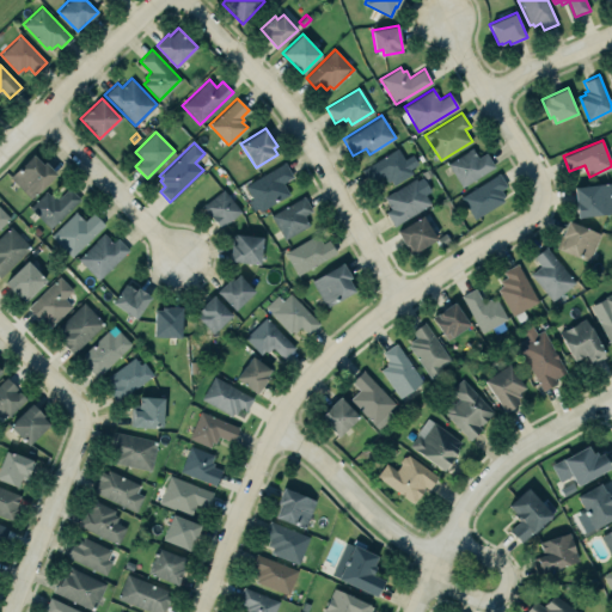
[(361,170),(397,148),(404,160),(411,155),(417,164),(409,169),(412,173),(398,182),(396,177),(387,182),(384,175),(369,183),(361,170)]
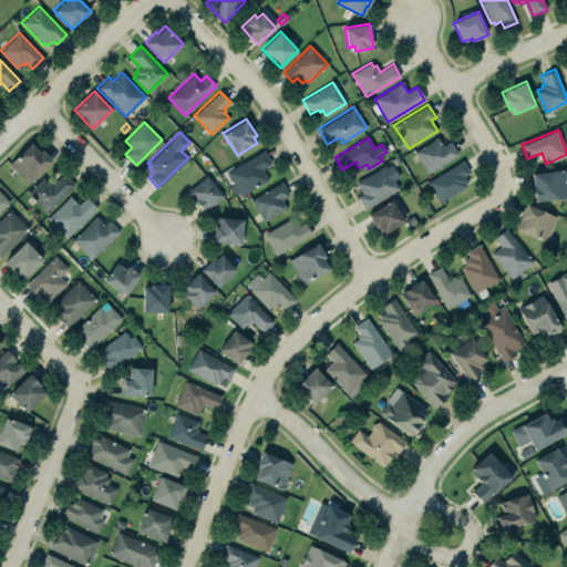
[(443,146),(451,142),(459,154),(428,173),(414,152),(437,137),(443,146)]
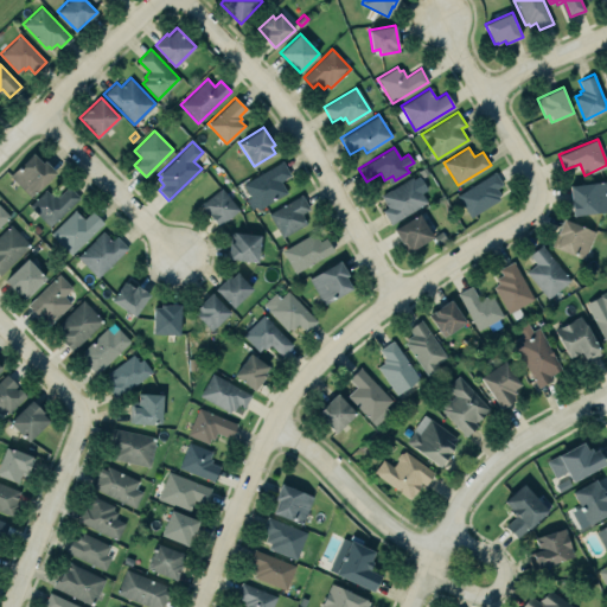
[(43,163),(45,160),(57,172),(30,197),(10,176),(33,153),(43,163)]
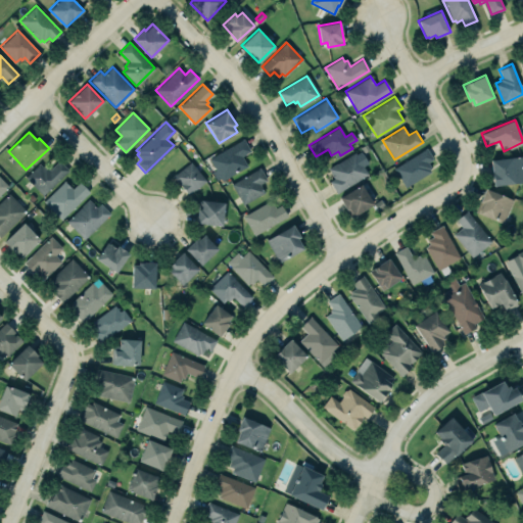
[(208,158),(243,139),(250,151),(242,155),(247,165),(222,181),(220,178),(217,180),(211,172),(216,170),(208,158)]
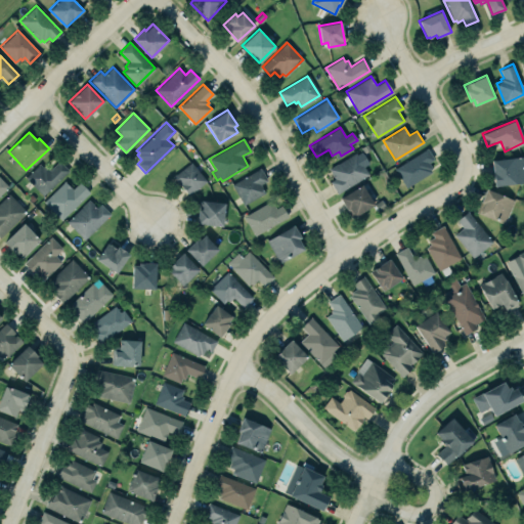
[(366,144),(369,149),(363,153),(360,147),(366,144)]
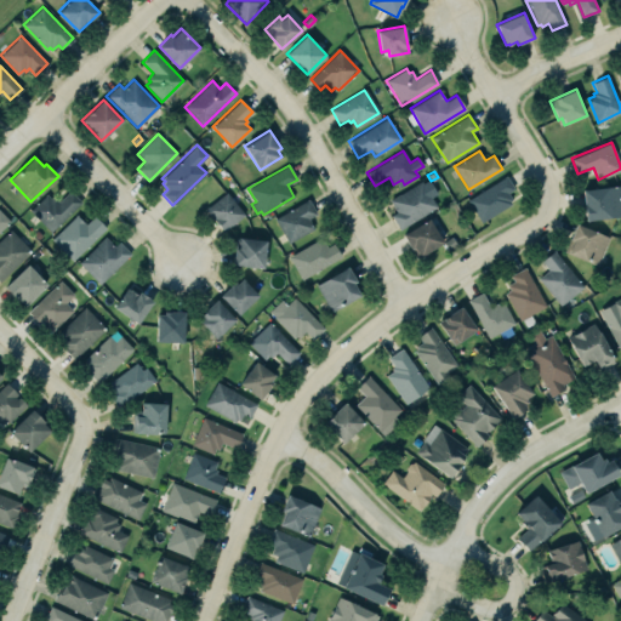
[(506,176),(514,188),(507,193),(512,199),(510,200),(511,204),(480,222),(467,200),(506,176)]
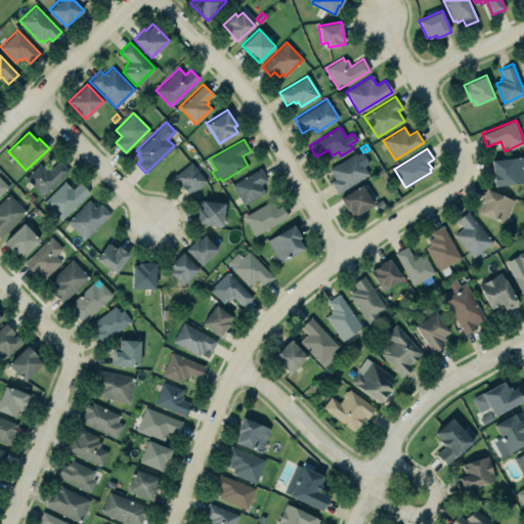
[(354,153),(368,174),(337,193),(330,181),(335,178),(329,169),(354,153)]
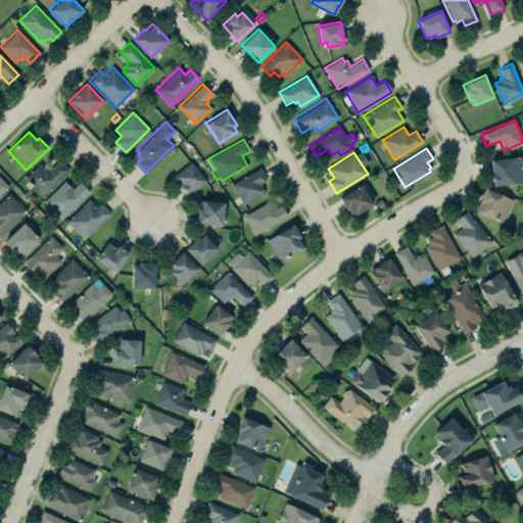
[(522,155),(522,163),(522,182),(494,185),(491,159),(522,155)]
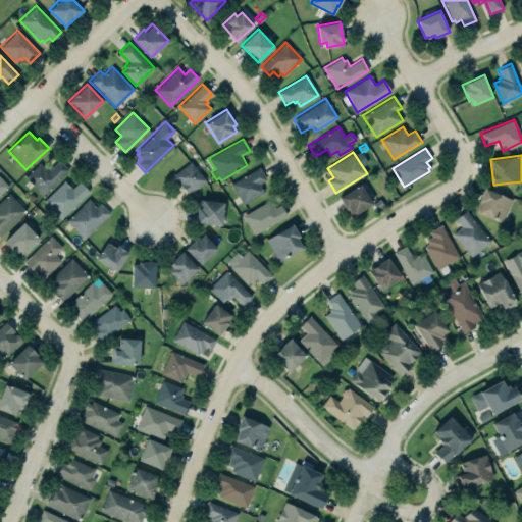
[(59,160),(68,169),(42,195),(24,176),(39,163),(43,167),(45,165),(49,169),(59,160)]
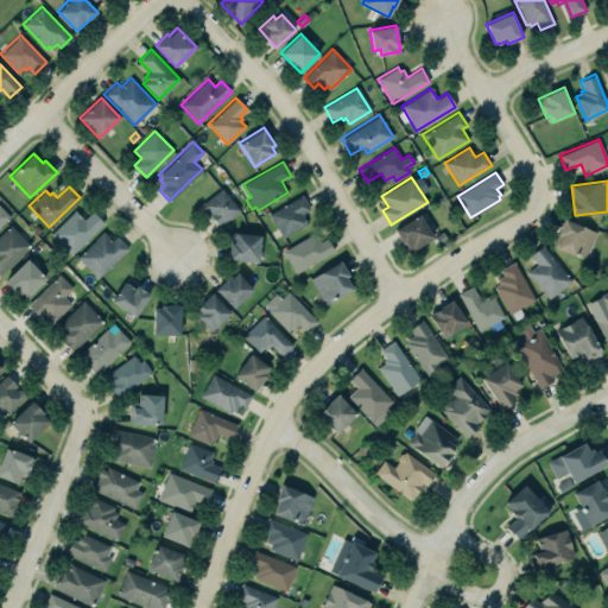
[(222,188),(240,210),(219,227),(201,204),(222,188)]
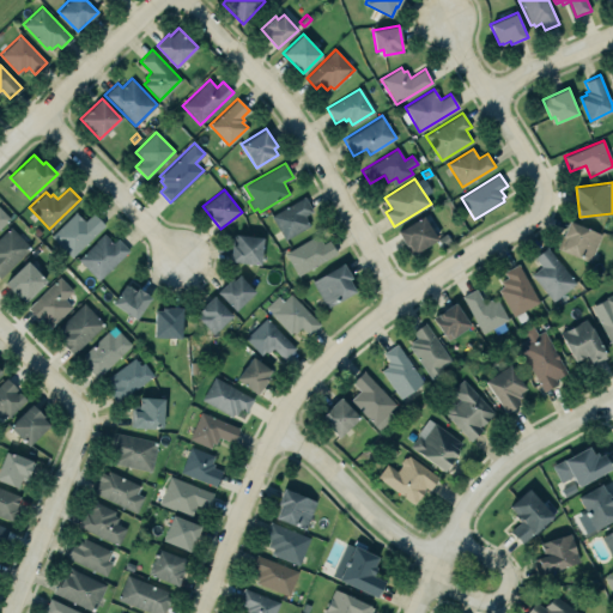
[(304,196),(313,211),(304,216),(310,225),(284,240),(271,216),(304,196)]
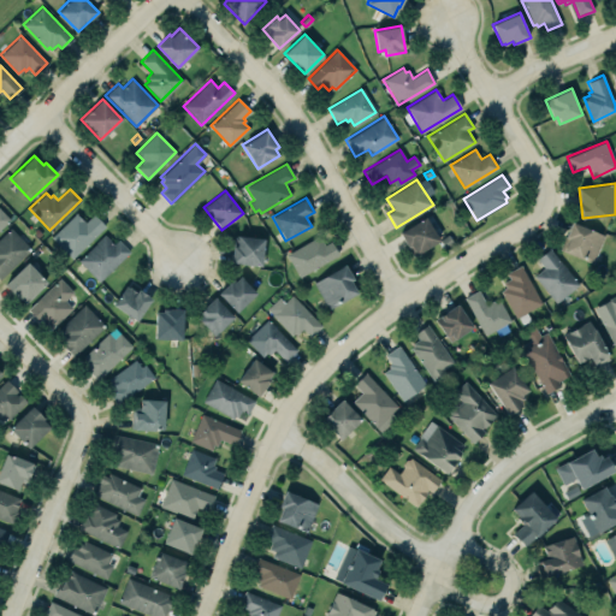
[(0,209),(10,219),(0,229),(0,209)]
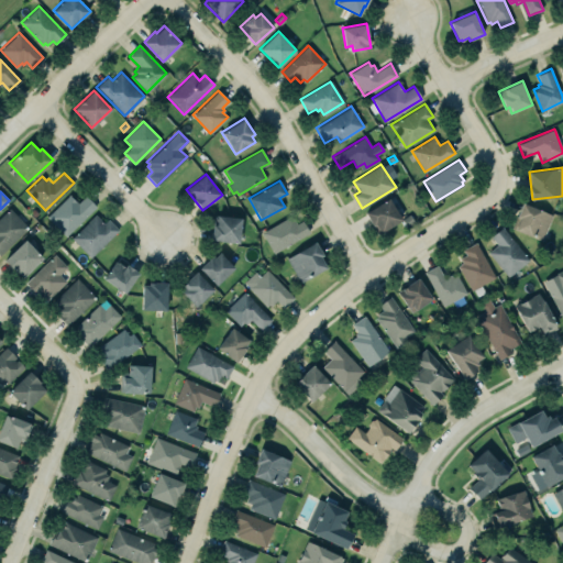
[(77,203),(85,196),(96,207),(65,235),(46,217),(69,195),(77,203)]
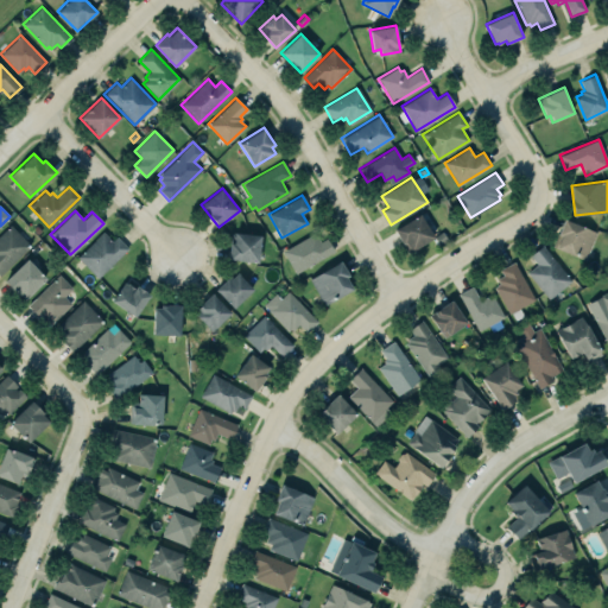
[(419,214),(434,236),(407,253),(393,230),(419,214)]
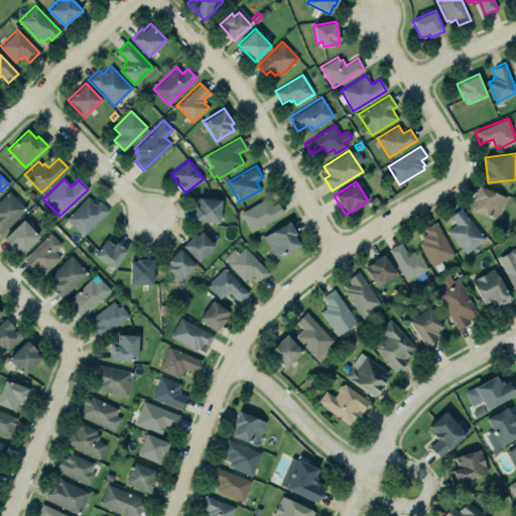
[(475,198),(480,185),(507,197),(497,221),(469,209),(474,198),(475,198)]
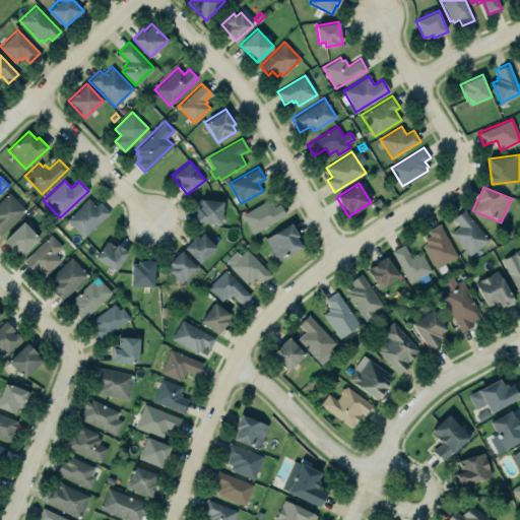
[(0,199),(8,192),(25,209),(0,234),(0,199)]
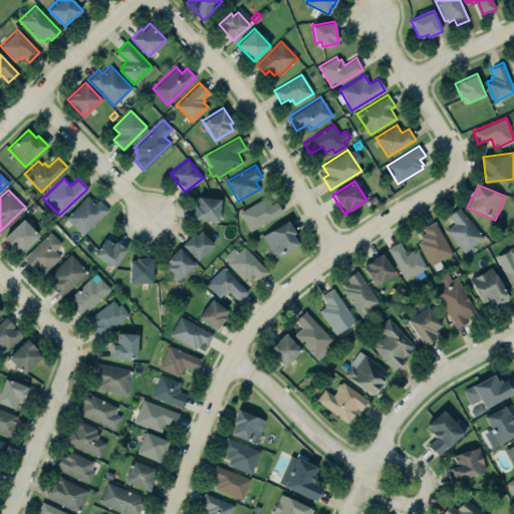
[(64,217),(87,196),(94,204),(98,200),(108,210),(81,235),(64,217)]
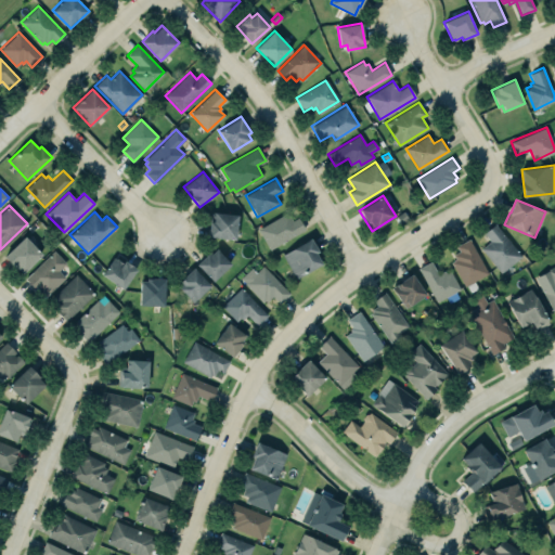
[(239,215),(236,240),(209,236),(210,223),(209,223),(210,211),(239,215)]
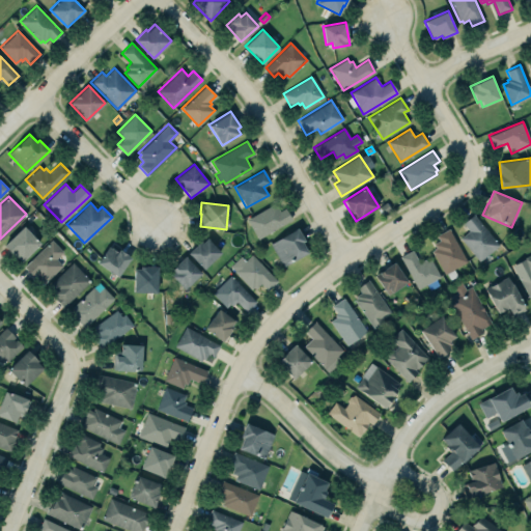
[(246,219),(275,202),(280,212),(285,207),(291,219),(257,239),(246,219)]
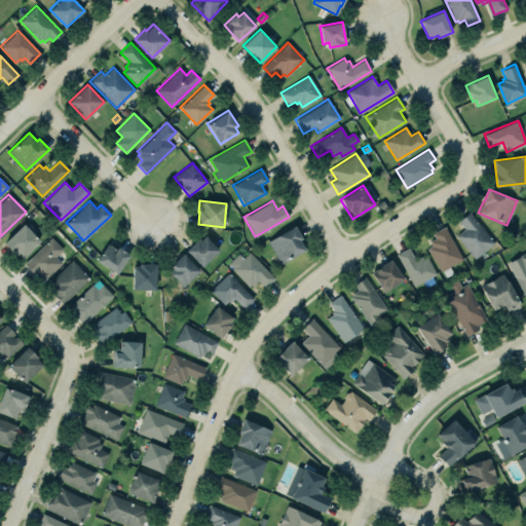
[(382,200),(386,207),(379,212),(375,204),(382,200)]
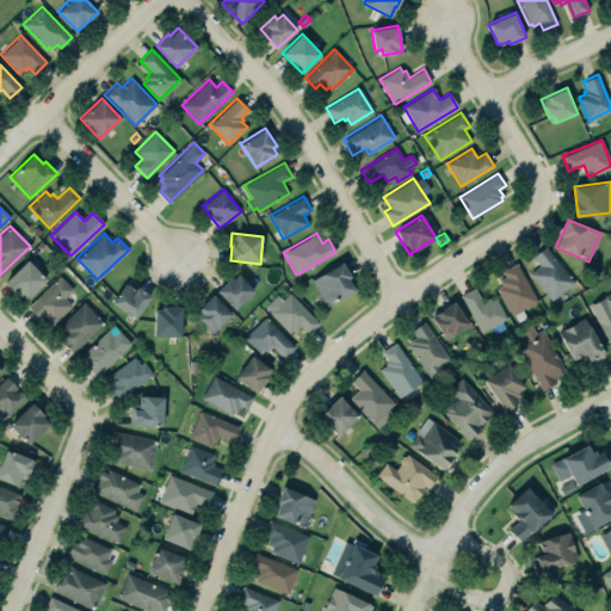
[(545,246),(574,282),(551,301),(529,275),(539,265),(532,257),(545,246)]
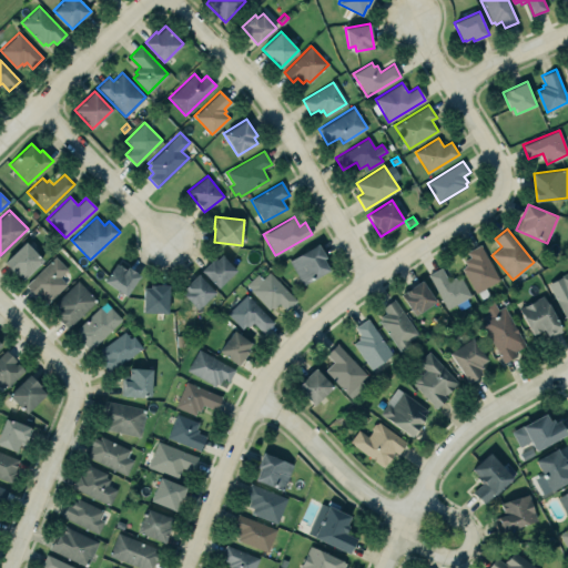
[(3,262),(21,281),(43,260),(26,241),(3,262)]
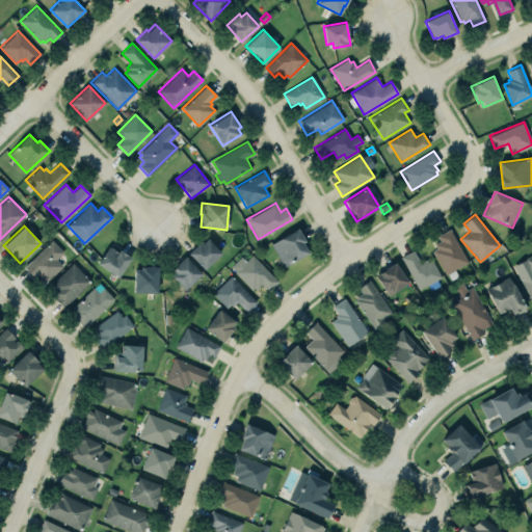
[(298,228),(306,240),(302,242),(309,253),(284,267),(270,243),(298,228)]
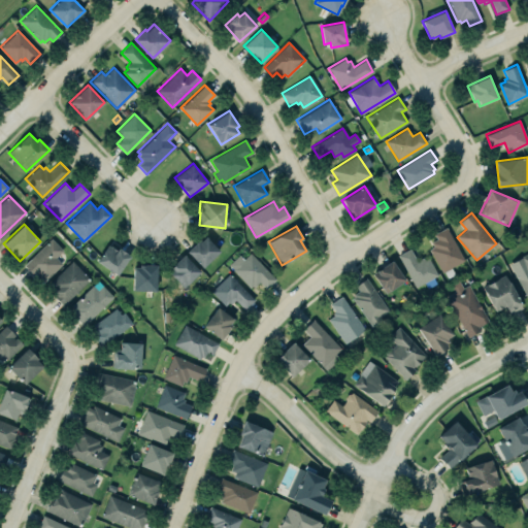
[(447,227),(464,260),(441,272),(429,250),(434,246),(431,242),(436,239),(434,233),(447,227)]
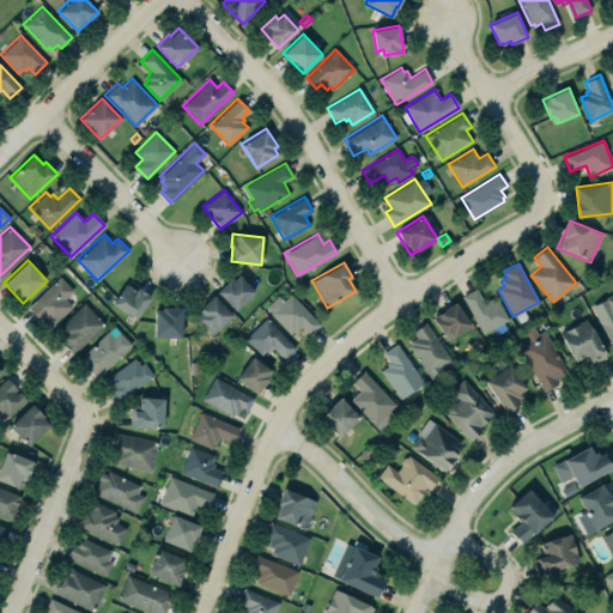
[(217,292),(236,311),(256,291),(240,274),(234,279),(231,278),(217,292)]
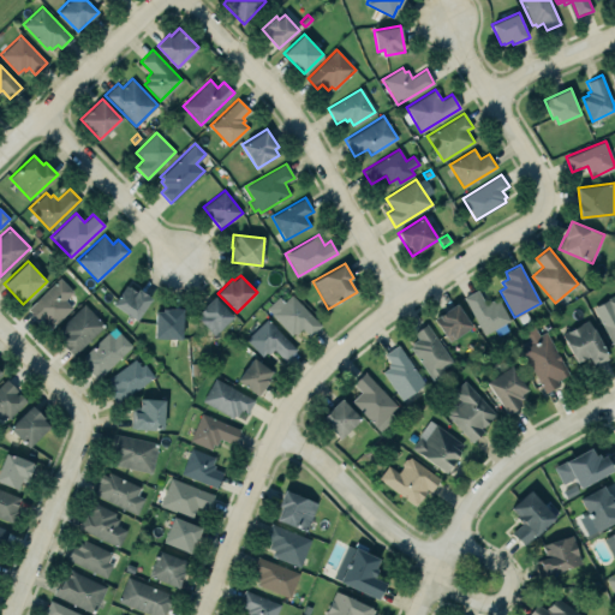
[(29,308),(60,278),(73,291),(65,299),(72,306),(49,329),(29,308)]
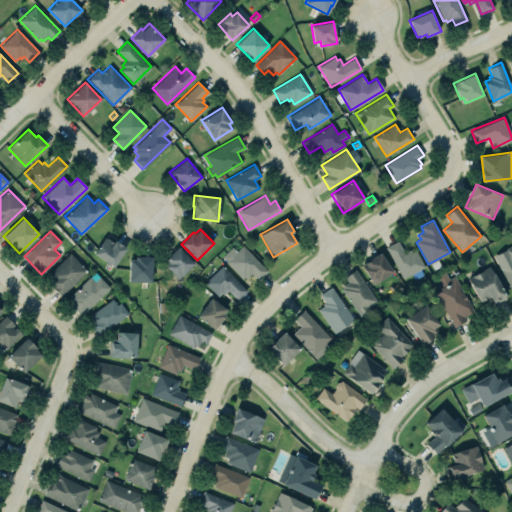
[(94,253),(104,237),(107,239),(108,238),(114,242),(115,240),(126,247),(113,266),(94,253)]
